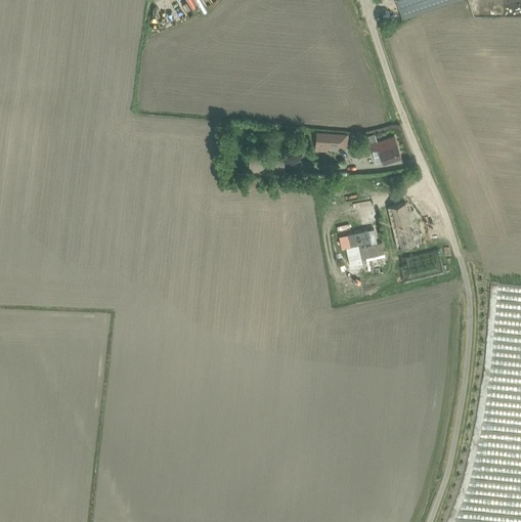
[(393,0),(399,19),(457,0),(393,0)]
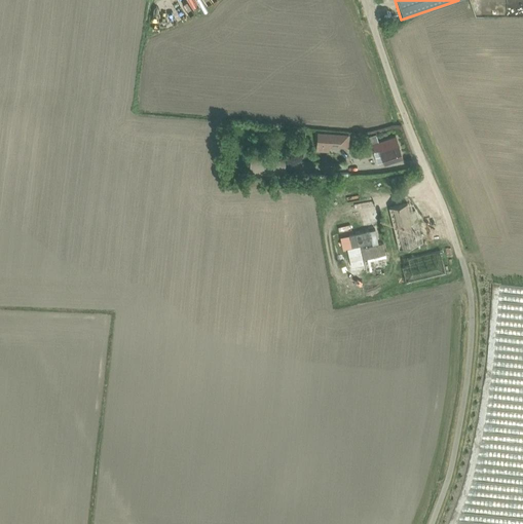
[(313,134),(313,150),(340,152),(341,135),(313,134)]
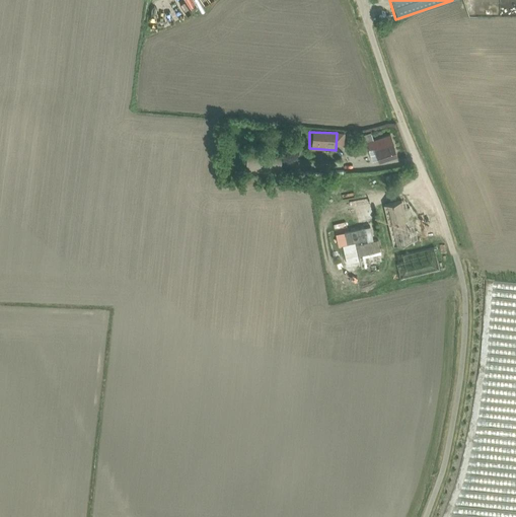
[(379,163),(399,156),(391,135),(364,145),(367,151),(374,149),(379,163)]
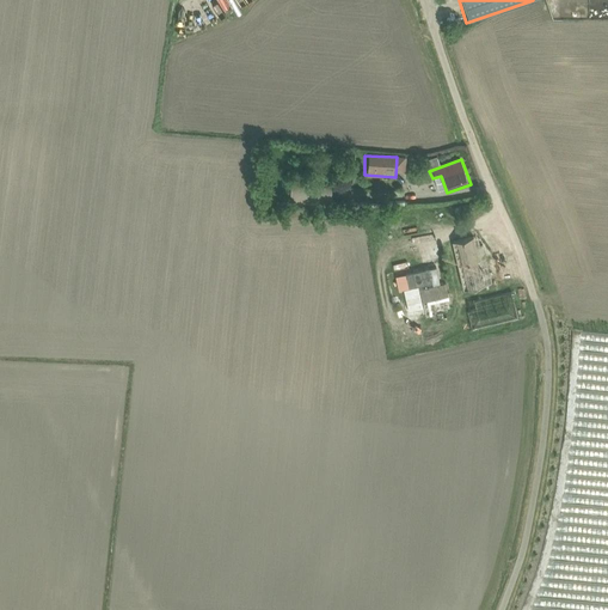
[(288,180),(287,203),(327,206),(329,181),(288,180)]
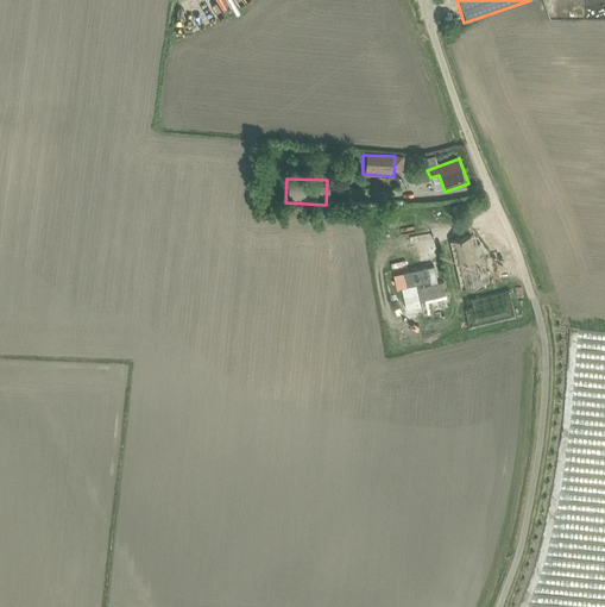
[(461,292),(490,283),(478,236),(449,244),(461,292)]
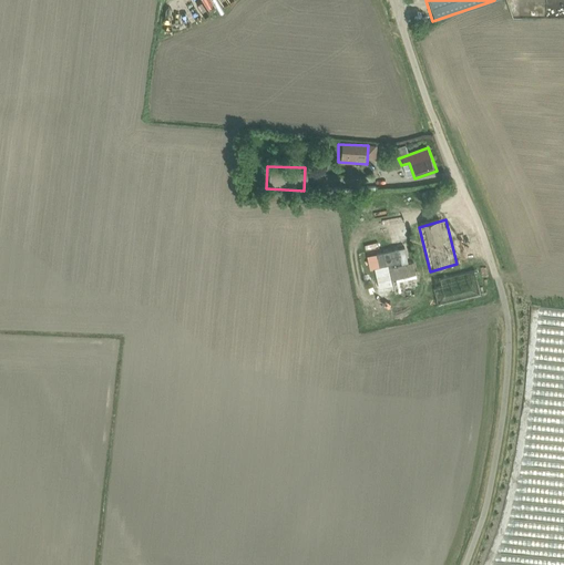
[(395,250),(363,257),(366,271),(398,265),(395,250)]
